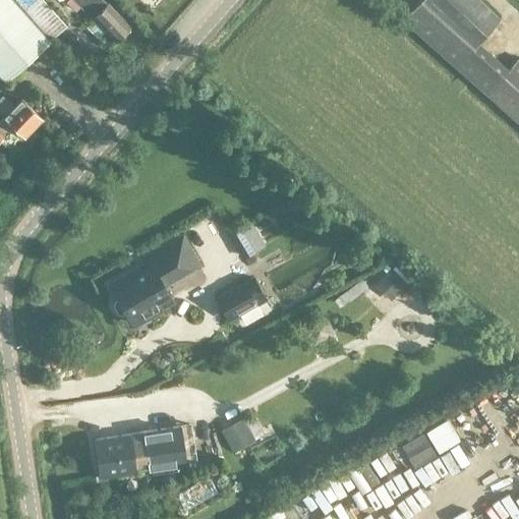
[(50,43),(12,0),(0,0),(0,75),(5,81),(50,43)]
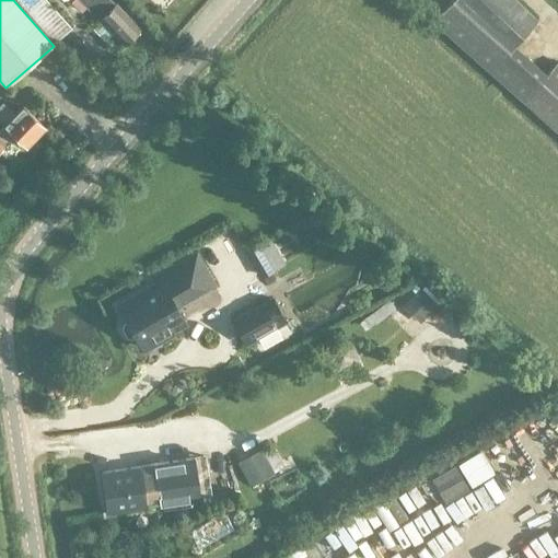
[(76,0),(73,3),(80,10),(85,4),(124,45),(139,31),(109,0),(76,0)]
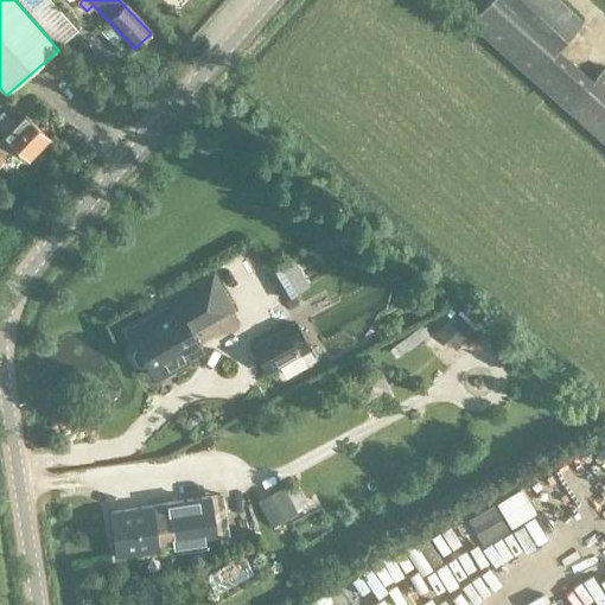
[(492,0),(470,24),(541,88),(604,144),(604,69),(594,81),(559,50),(585,23),(560,0),(492,0)]
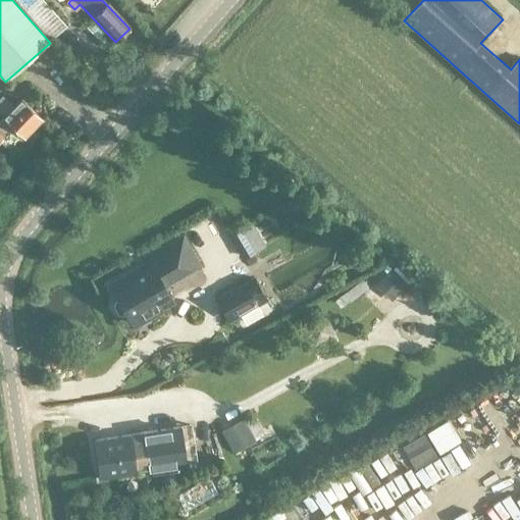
[(26,139),(43,120),(21,100),(14,109),(2,98),(0,100),(0,111),(6,117),(0,123),(0,143),(13,128),(26,139)]
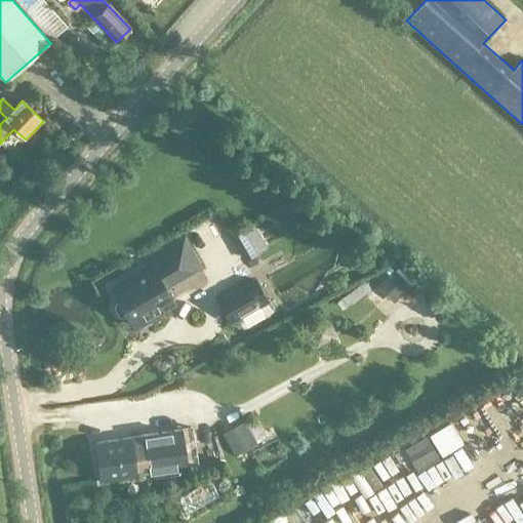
[(266,249),(253,229),(235,239),(247,260),(266,249)]
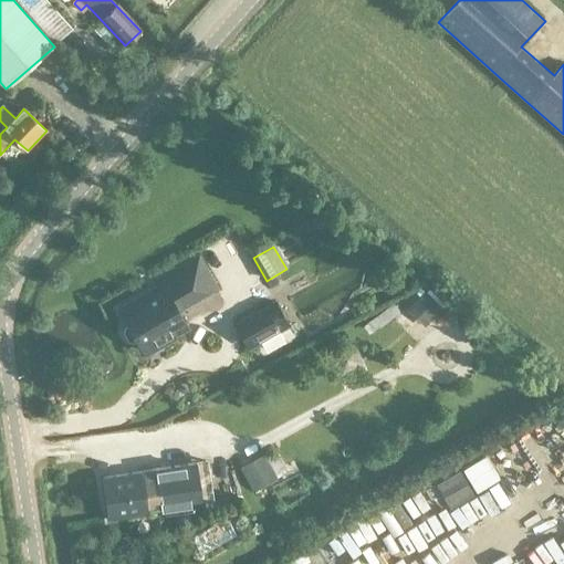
[(168,293),(148,304),(146,301),(125,313),(133,327),(128,330),(127,334),(132,342),(136,343),(141,341),(143,344),(155,336),(159,344),(163,343),(166,344),(174,340),(175,336),(190,327),(181,313),(220,291),(201,259),(163,282),(168,293)]
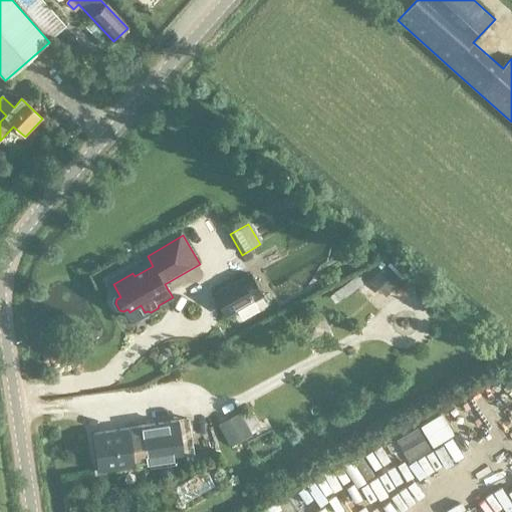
[(369,280),(387,297),(404,280),(387,264),(369,280)]
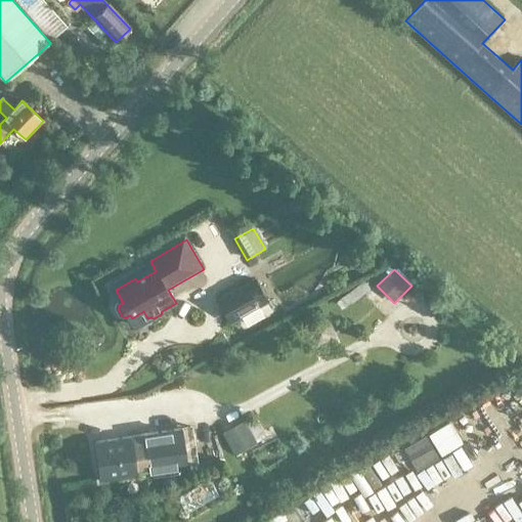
[(222,302),(234,322),(270,303),(258,281),(222,302)]
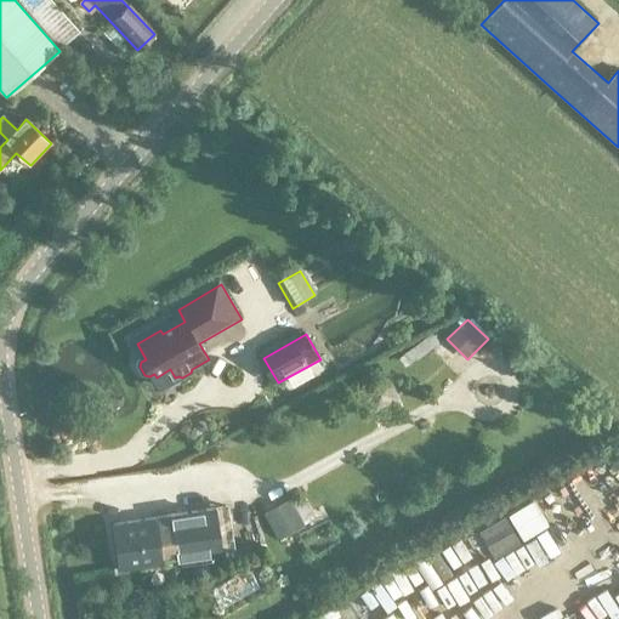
[(265,514),(279,540),(305,526),(289,500),(265,514)]
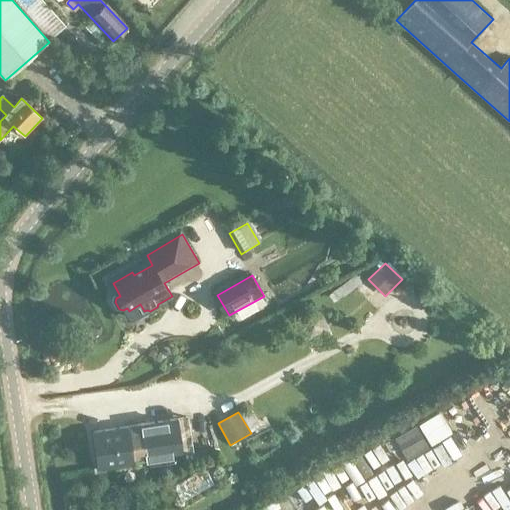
[(99,469),(184,457),(179,420),(94,431),(99,469)]
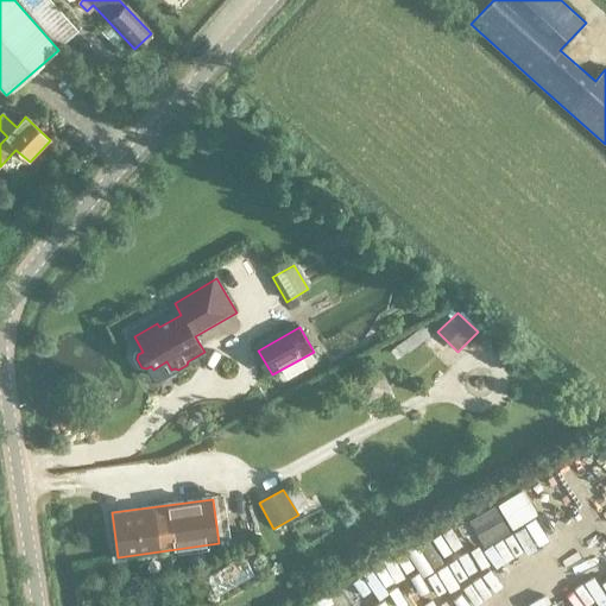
[(220,594),(258,574),(248,556),(210,576),(220,594)]
